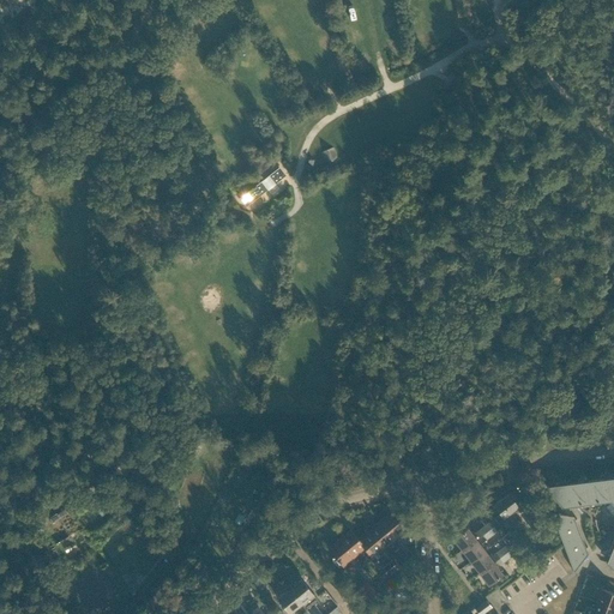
[(471,16),(469,0),(456,0),(459,18),(471,16)]
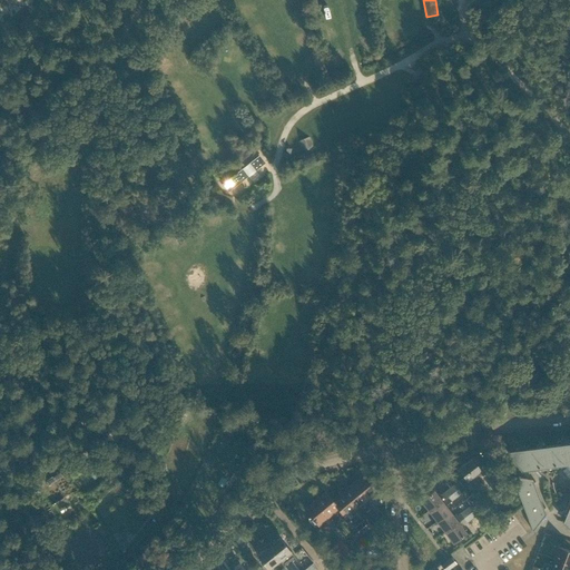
[(310,138),(298,143),(302,150),(313,146),(310,138)]
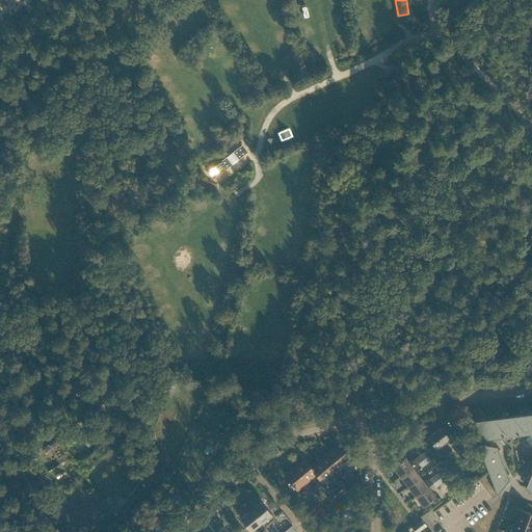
[(240,147),(208,171),(214,179),(246,153),(240,147)]
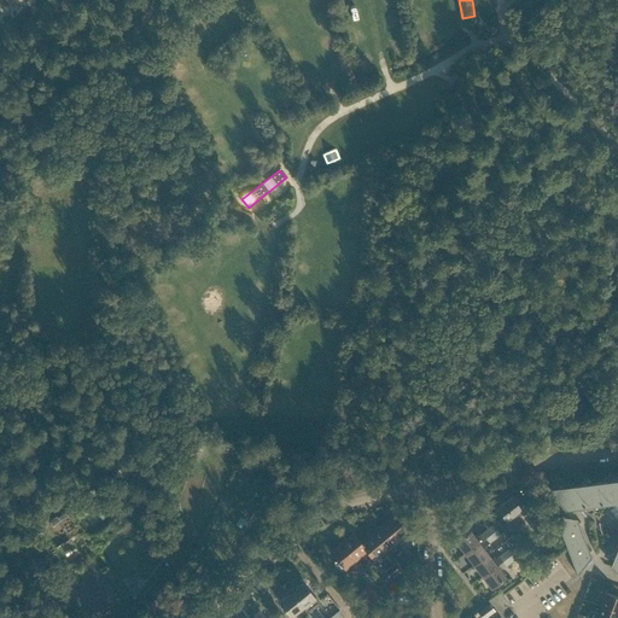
[(581,487),(570,488),(570,487),(566,482),(559,489),(559,490),(551,491),(566,509),(617,501),(617,505),(616,506),(617,508),(617,549),(612,566),(617,572),(617,479),(614,481),(614,479),(611,474),(602,482),(593,484),(593,483),(588,478),(581,485),(581,487)]
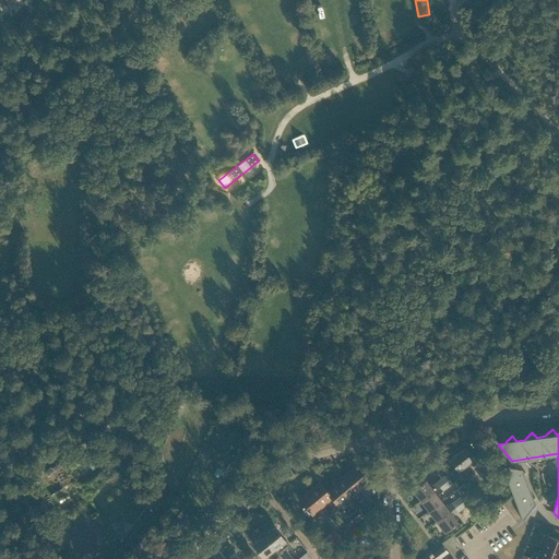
[(461,474),(464,477),(470,473),(464,465),(471,461),(466,455),(471,451),(464,443),(455,450),(458,453),(449,459),(455,466),(450,471),(455,477),(461,474)]
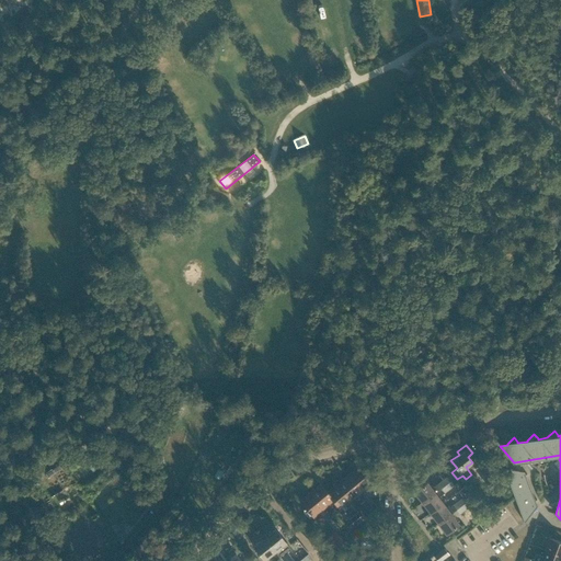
[(484,481),(491,477),(481,465),(474,469),(484,481)]
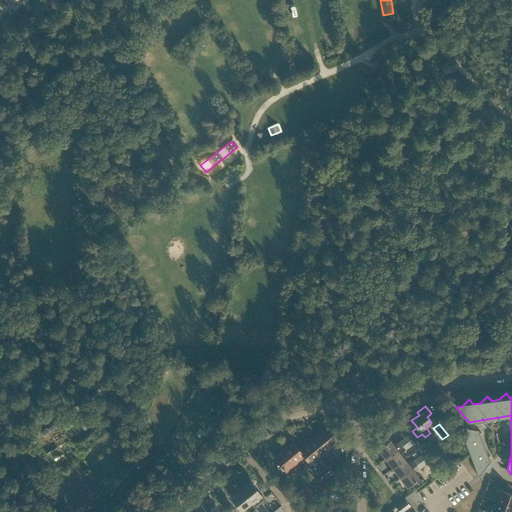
[(316,435),(329,450),(333,446),(335,448),(341,443),(326,426),(316,435)]
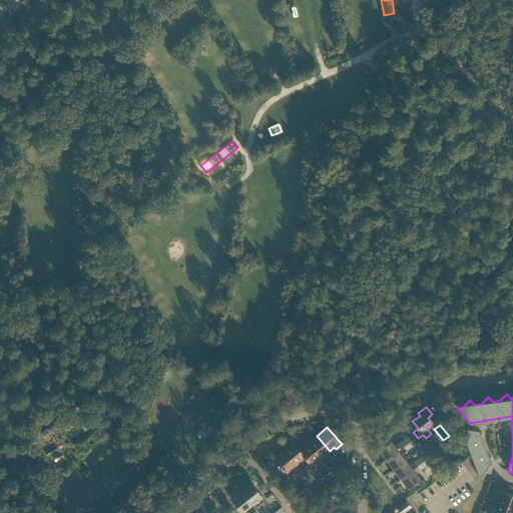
[(480,432),(461,430),(479,478),(491,463),(480,432)]
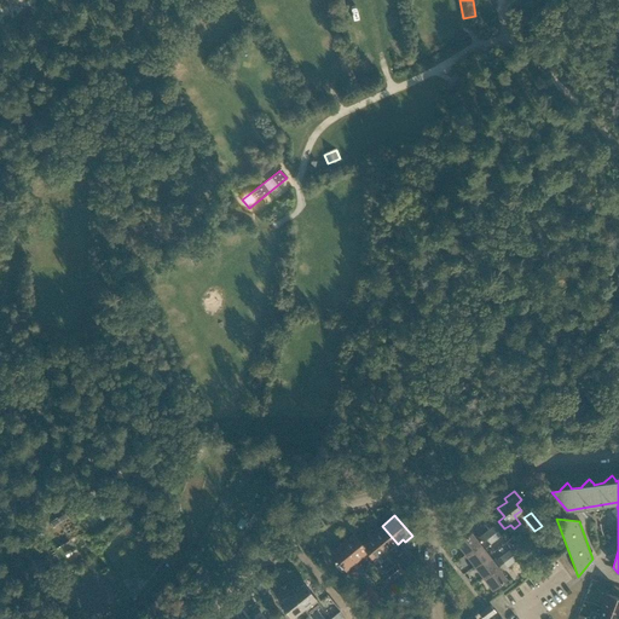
[(392,548),(398,544),(382,526),(371,534),(388,555),(394,550),(392,548)]
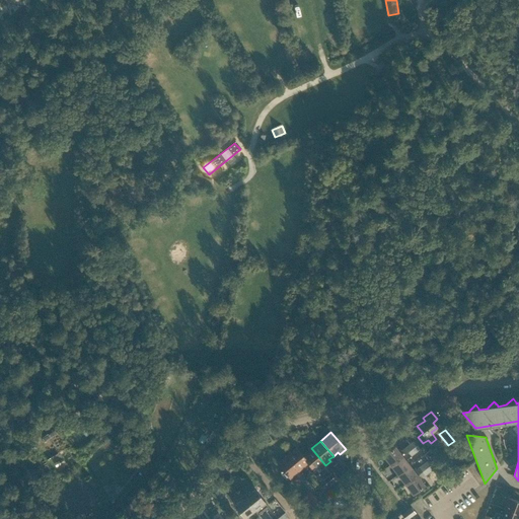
[(390,465),(417,445),(414,441),(399,452),(395,446),(383,455),(390,465)]
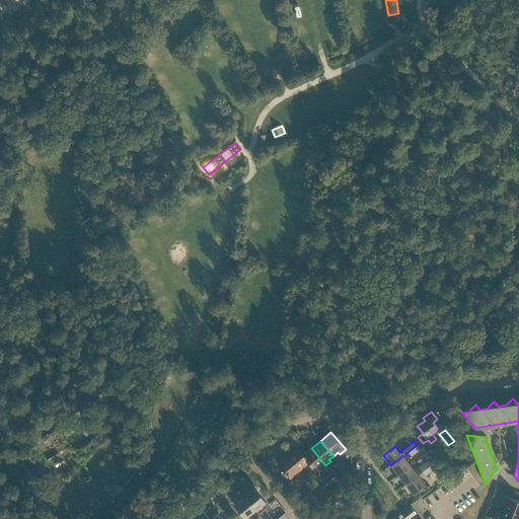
[(397,474),(410,465),(405,460),(420,449),(417,445),(390,465),(397,474)]
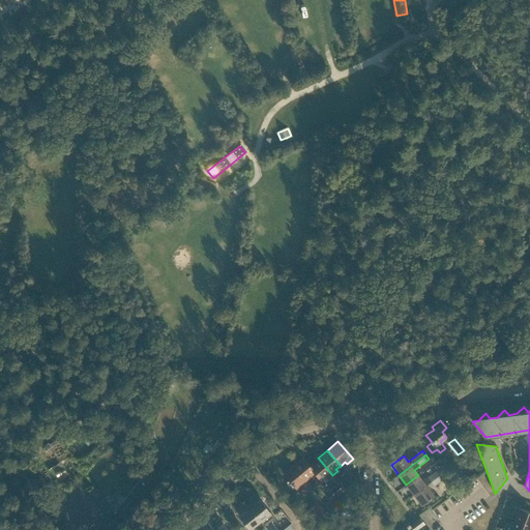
[(308,466),(308,465),(302,458),(293,465),(305,480),(305,481),(307,483),(313,479),(311,477),(315,473),(308,466)]
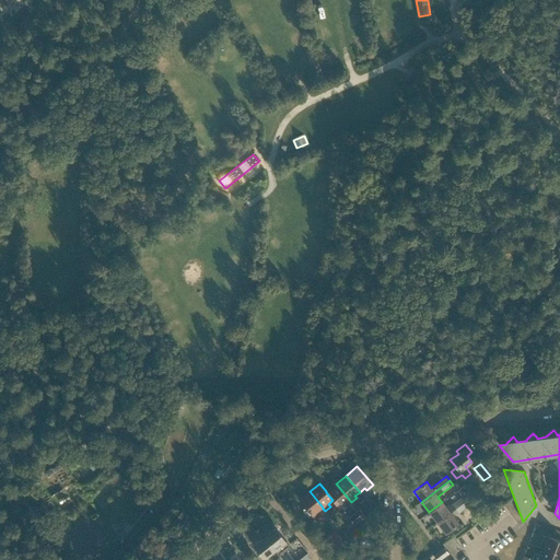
[(347,506),(351,502),(336,483),(326,491),(326,492),(333,500),(339,509),(345,504),(347,506)]
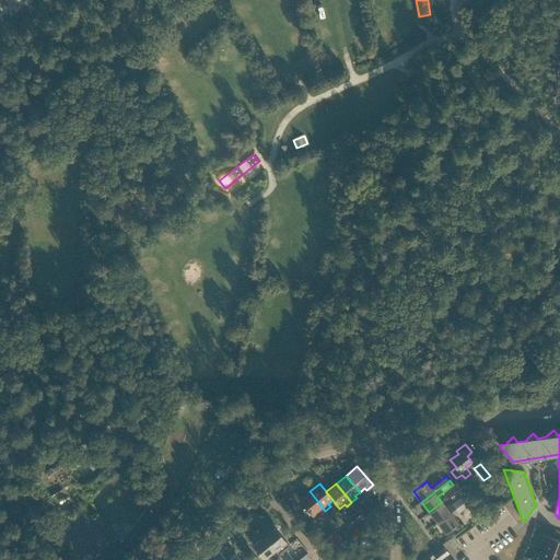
[(442,502),(429,512),(438,523),(450,513),(455,509),(466,501),(467,502),(471,500),(462,487),(457,491),(462,497),(452,504),(452,503),(446,508),(442,502)]
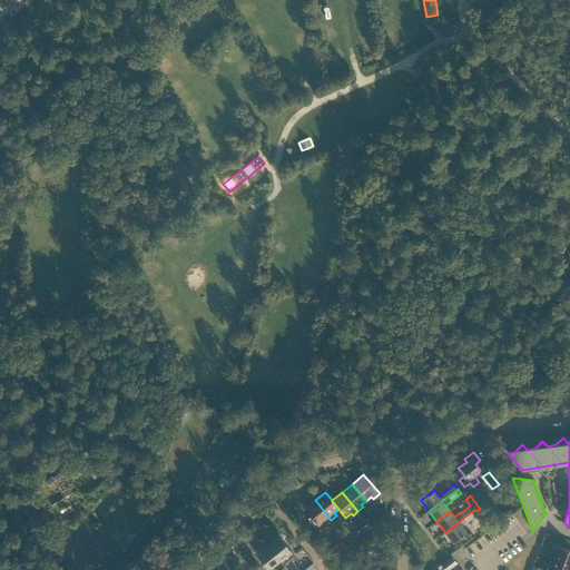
[(324,521),(328,518),(328,517),(315,500),(305,509),(321,528),(326,523),(324,521)]
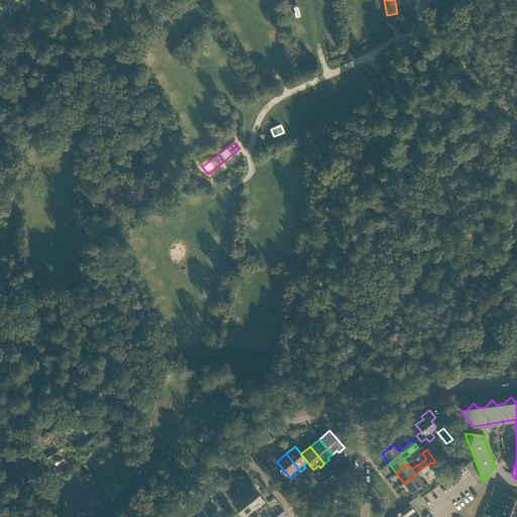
[(345,471),(337,460),(331,466),(339,476),(345,471)]
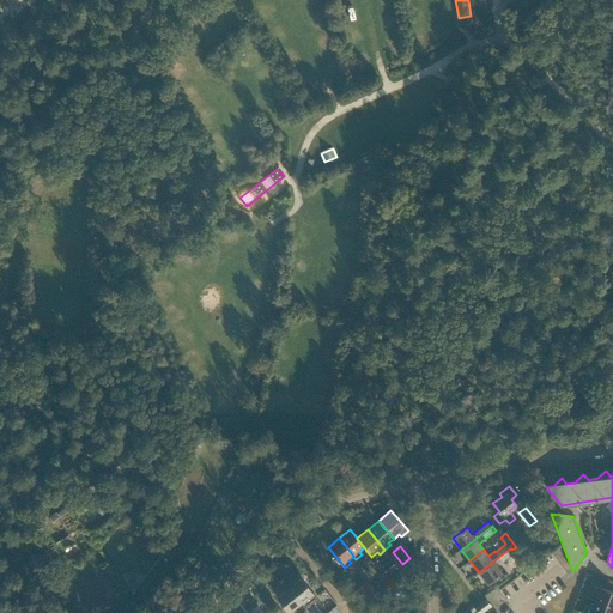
[(498,557),(502,562),(514,553),(511,550),(510,548),(498,557)]
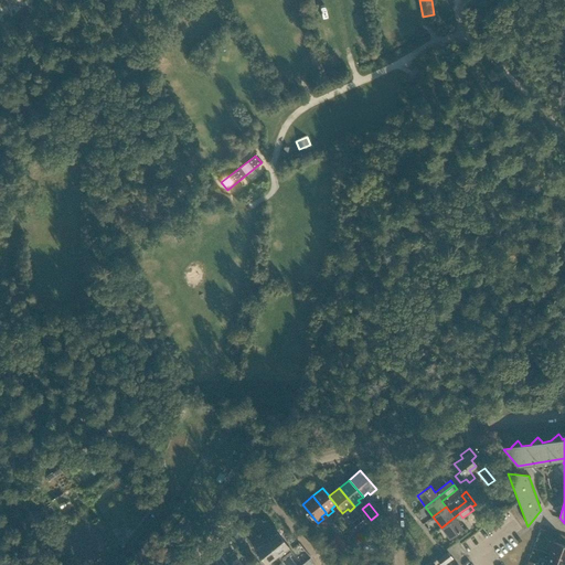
[(358,531),(368,522),(362,516),(353,524),(358,531)]
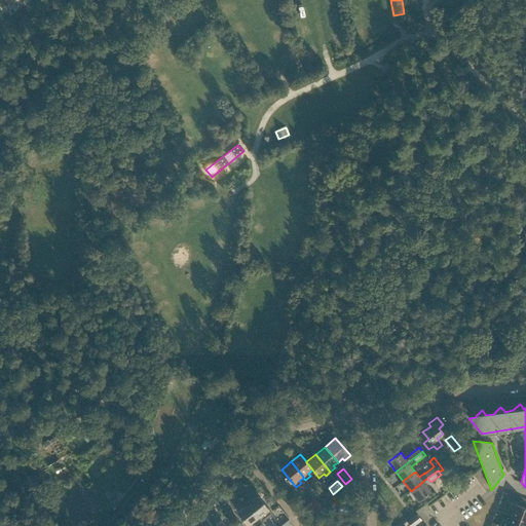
[(418,501),(430,492),(422,482),(411,491),(418,501)]
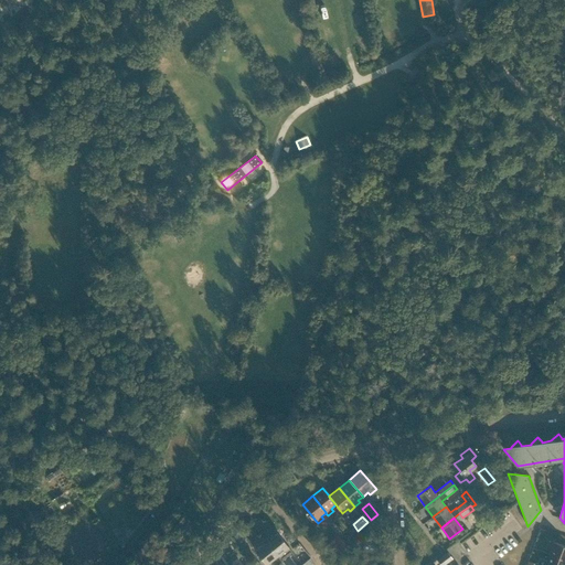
[(554,534),(540,529),(537,536),(552,542),(554,534)]
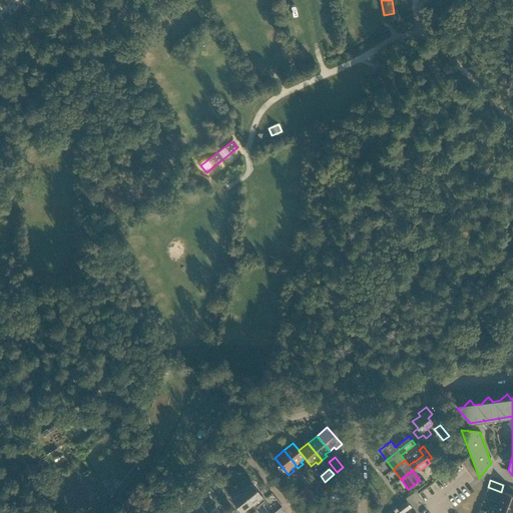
[(259,512),(269,512),(263,505),(267,502),(251,484),(241,492),(257,510),(259,512)]
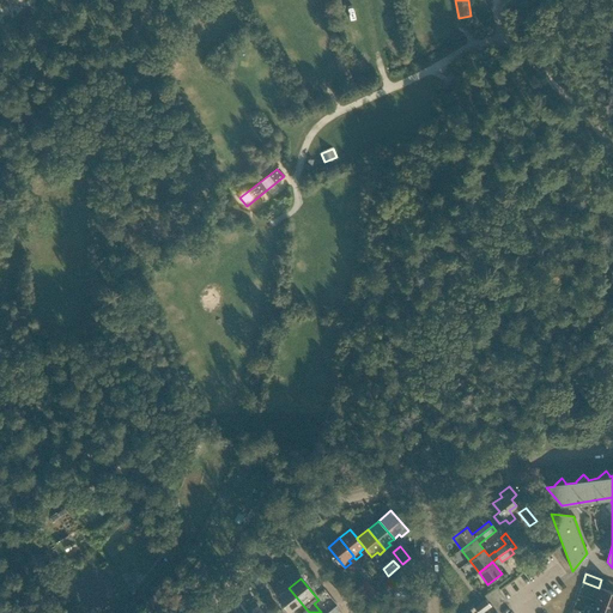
[(375,592),(368,583),(358,592),(365,600),(375,592)]
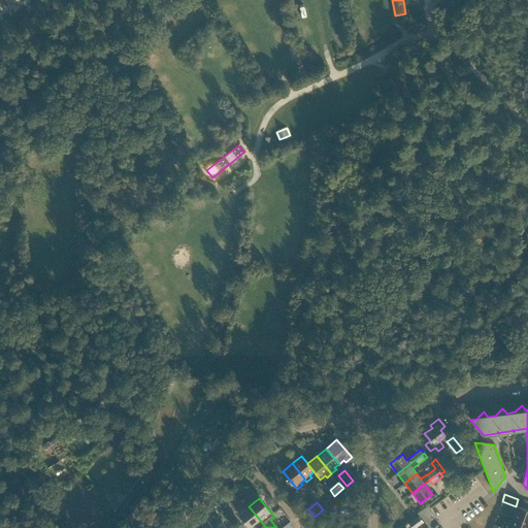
[(256,527),(259,526),(260,527),(263,525),(264,525),(249,506),(238,515),(250,527),(256,527)]
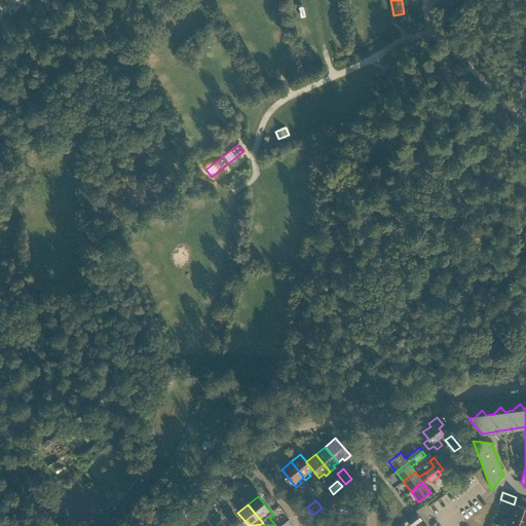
[(512,516),(525,521),(525,509),(516,504),(512,516)]
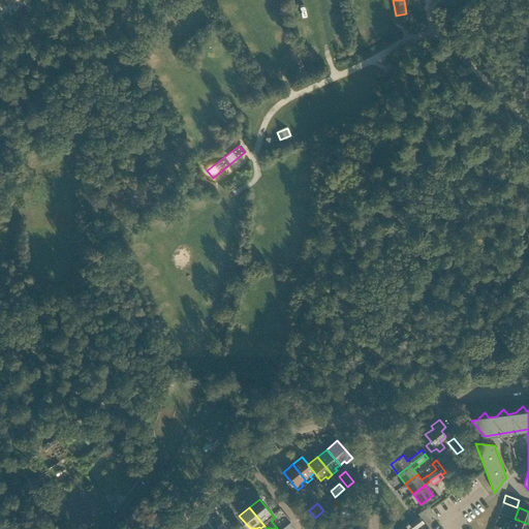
[(409,525),(412,528),(415,528),(424,523),(419,517),(409,525)]
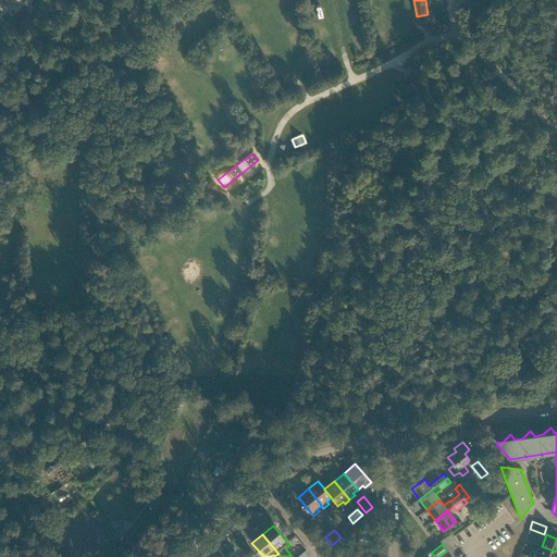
[(556,556),(556,555),(556,552),(542,546),(540,553),(532,551),(530,556),(532,556),(556,556)]
